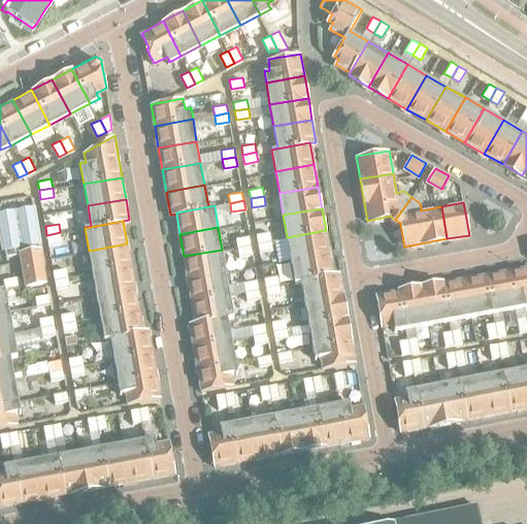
[(287,237),(291,259),(329,252),(326,230),(287,237)]
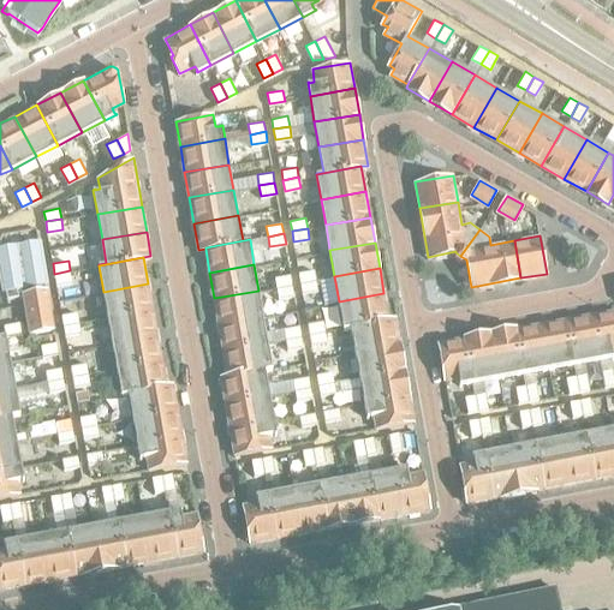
[(300,282),(316,279),(315,269),(299,271),(300,282)]
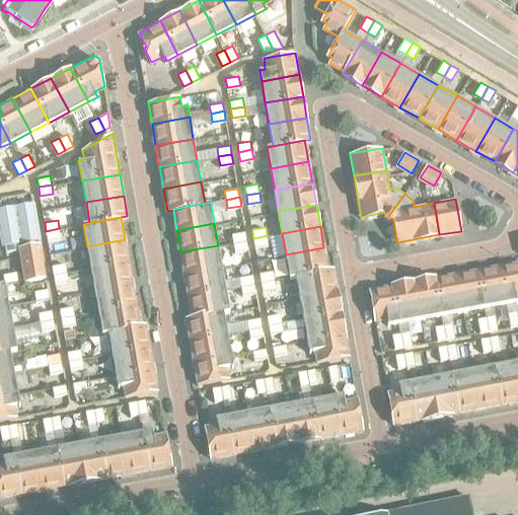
[(59,228),(46,231),(48,239),(61,237),(59,228)]
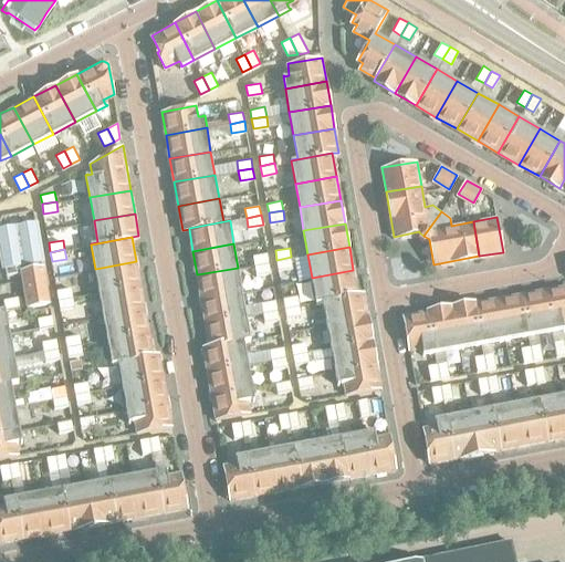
[(269,262),(268,252),(253,256),(254,264),(269,262)]
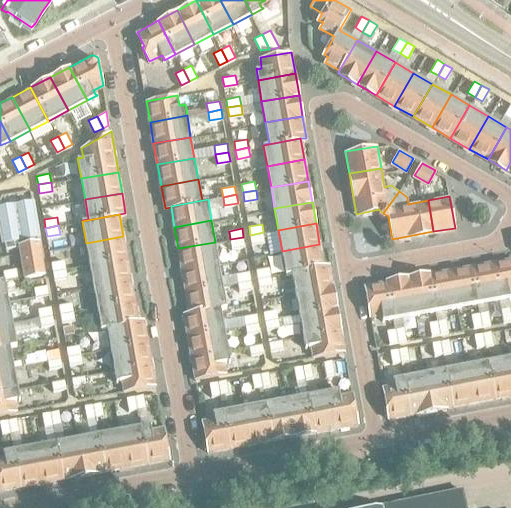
[(250,235),(252,243),(265,241),(263,232),(250,235)]
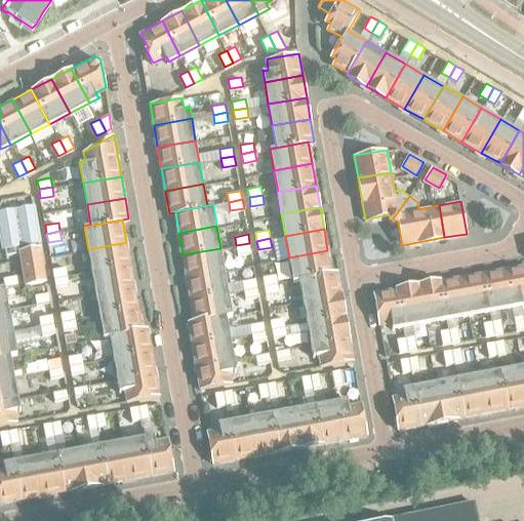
[(130,265),(126,242),(88,249),(92,271),(130,265)]
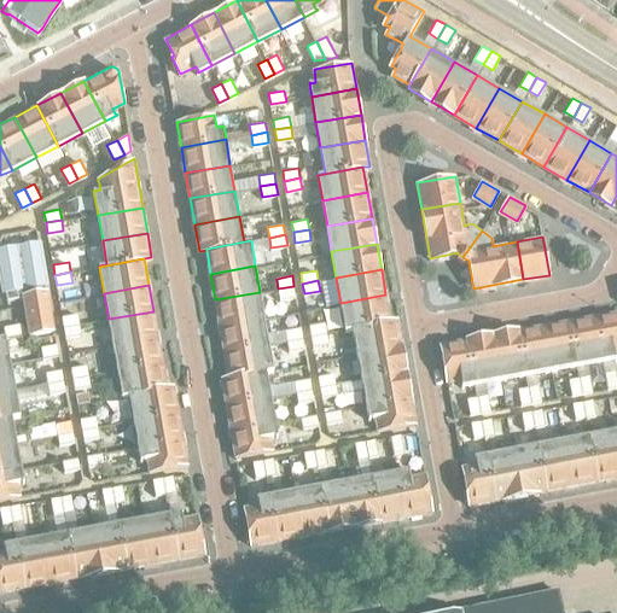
[(296,297),(294,286),(278,289),(280,299),(296,297)]
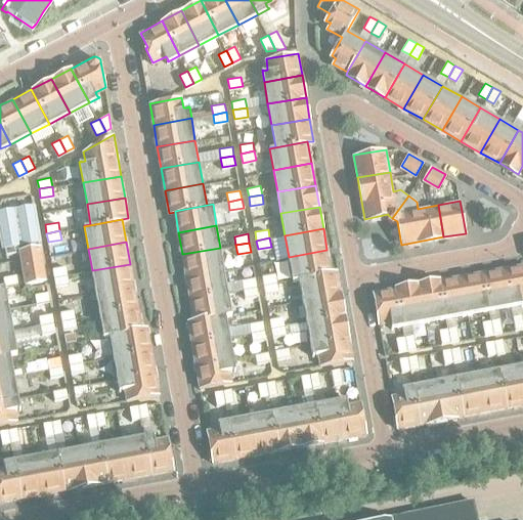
[(19,250),(26,283),(45,278),(40,247),(19,250)]
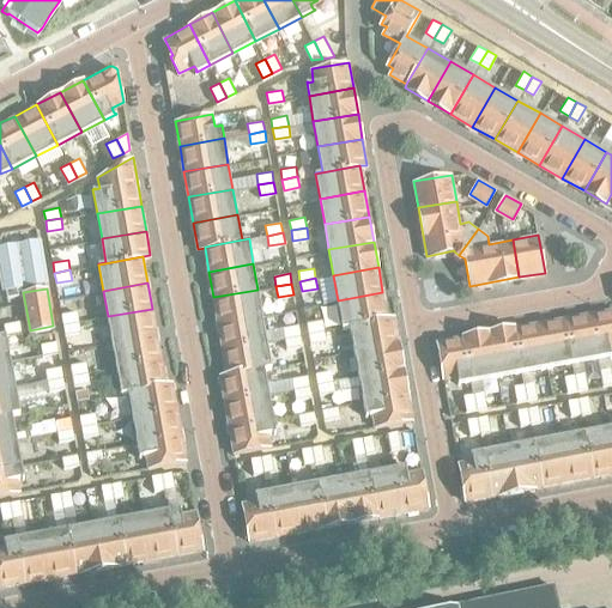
[(218,322),(262,315),(258,290),(213,297),(218,322)]
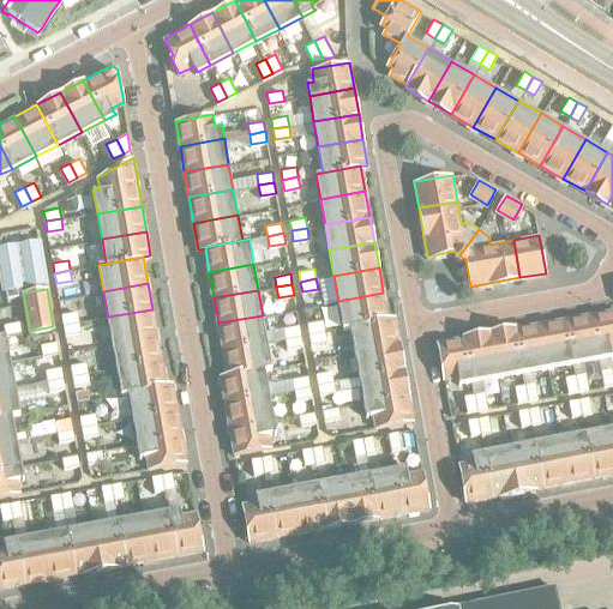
[(383,293),(338,301),(343,326),(388,318),(383,293)]
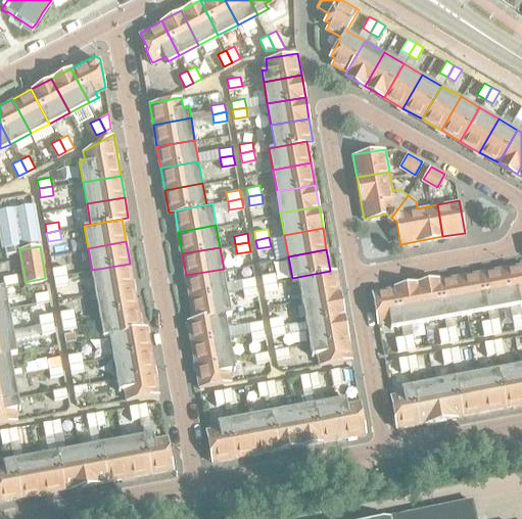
[(521,263),(504,267),(510,304),(521,302),(521,301),(520,297),(521,296),(521,263)]
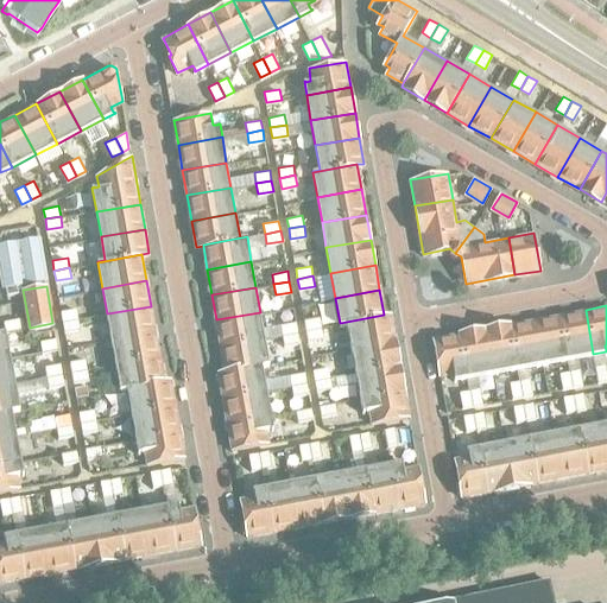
[(107,313),(112,338),(156,330),(151,306),(107,313)]
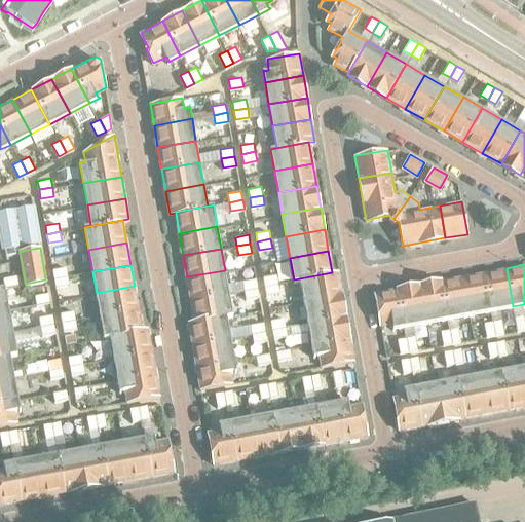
[(52,268),(54,277),(68,275),(66,266),(52,268)]
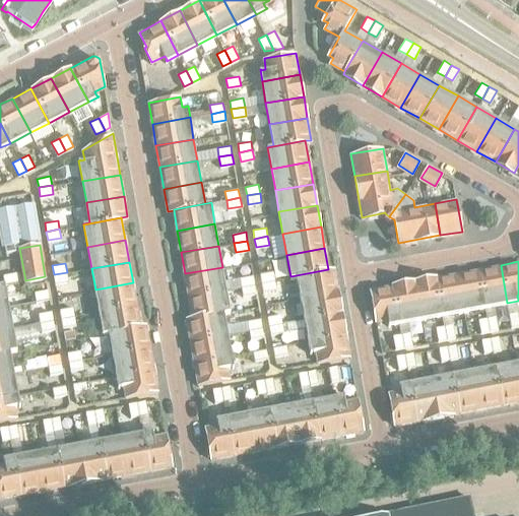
[(501,265),(478,269),(485,307),(507,303),(501,265)]
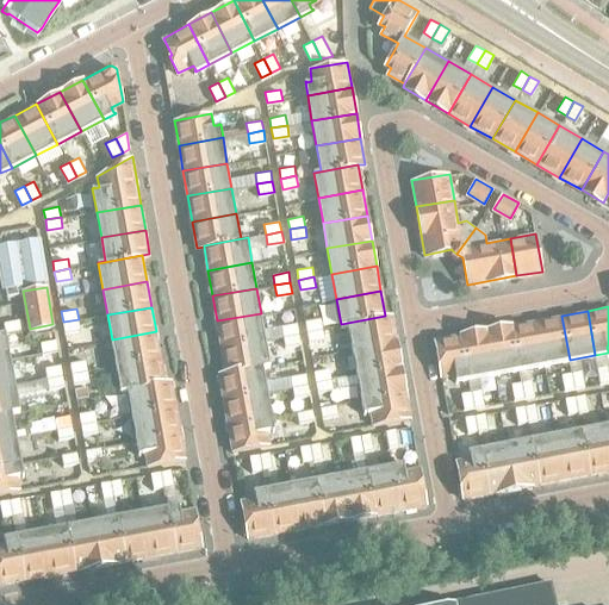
[(222,347),(265,338),(261,313),(217,320),(222,347)]
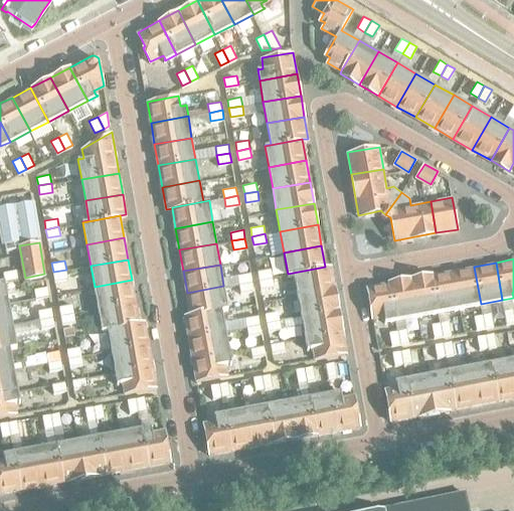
[(294,274),(298,294),(335,288),(331,266),(325,267),(288,274),(288,275),(294,274)]
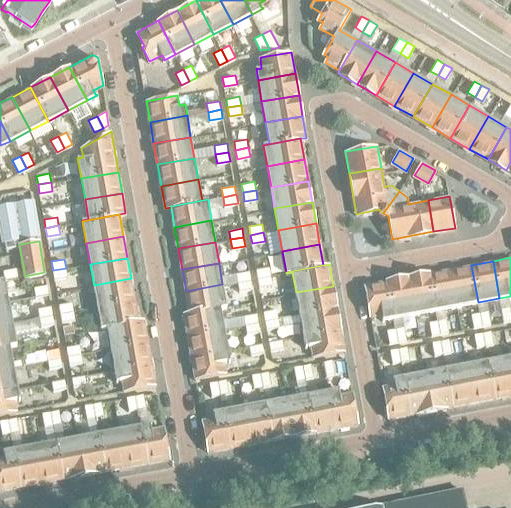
[(450,269),(457,306),(478,302),(471,265),(450,269)]
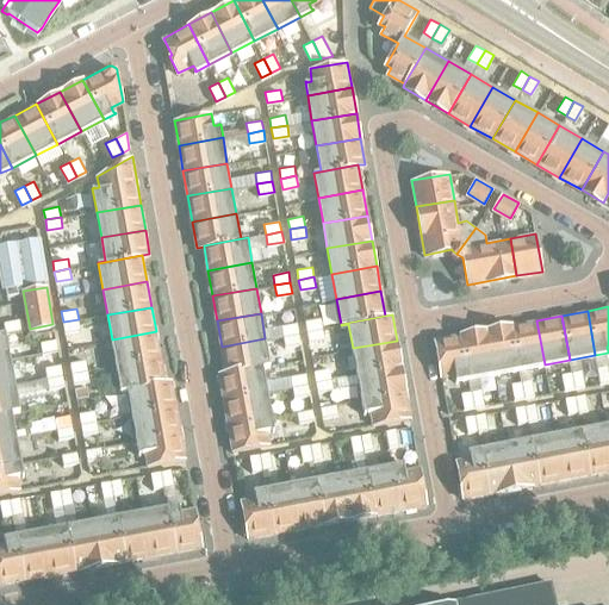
[(305,320),(308,330),(323,328),(321,317),(305,320)]
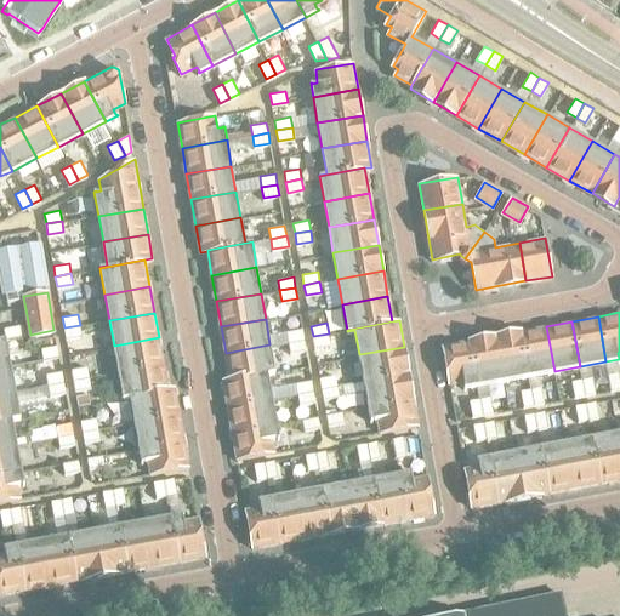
[(6,338),(22,335),(20,324),(4,328),(6,338)]
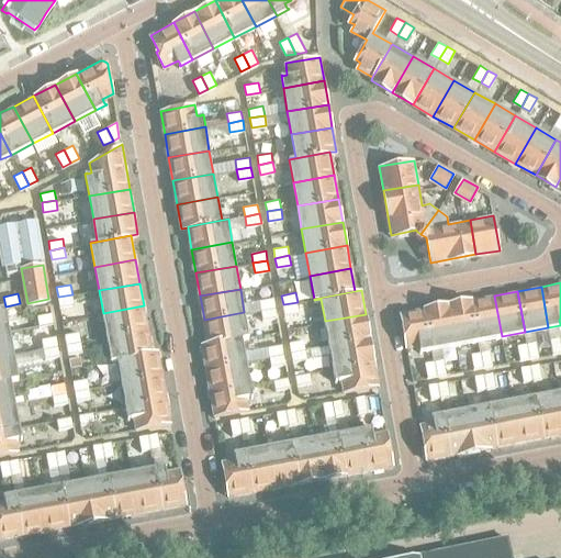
[(73,294),(58,297),(59,307),(74,303),(73,294)]
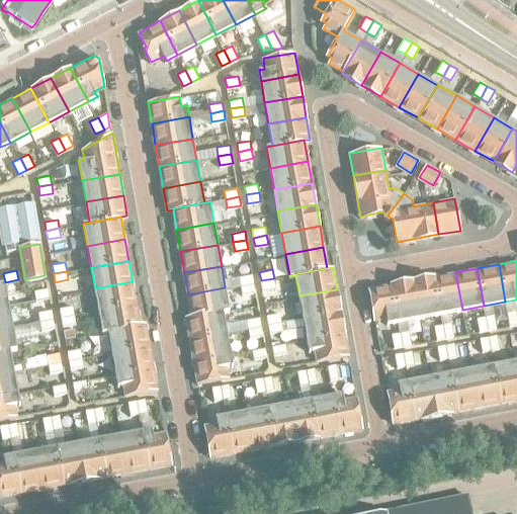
[(455,272),(434,275),(440,314),(462,310),(455,272)]
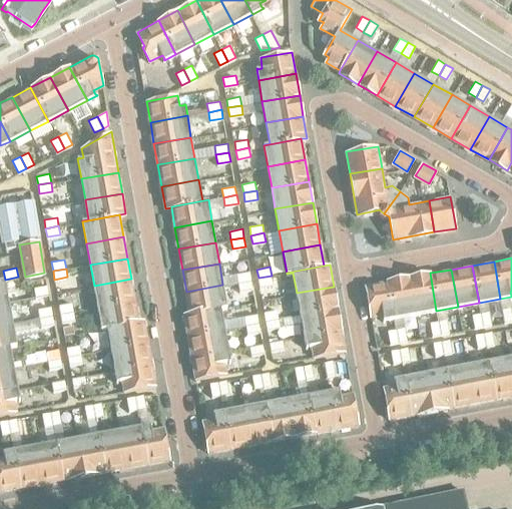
[(251,280),(249,272),(236,274),(238,283),(251,280)]
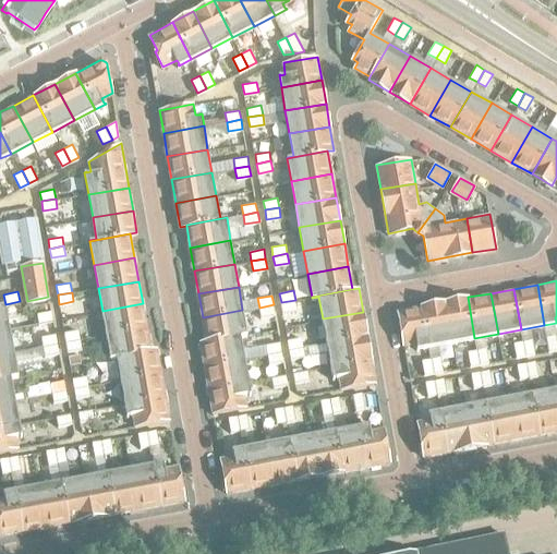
[(451,341),(474,338),(468,297),(445,301),(451,341)]
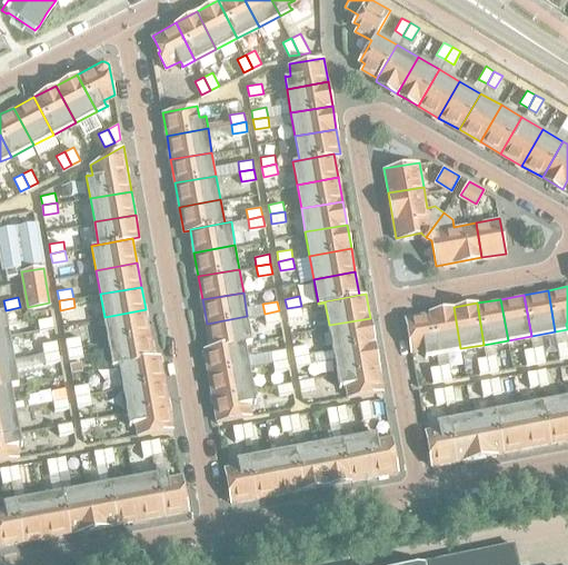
[(302,316),(301,306),(287,308),(288,318),(302,316)]
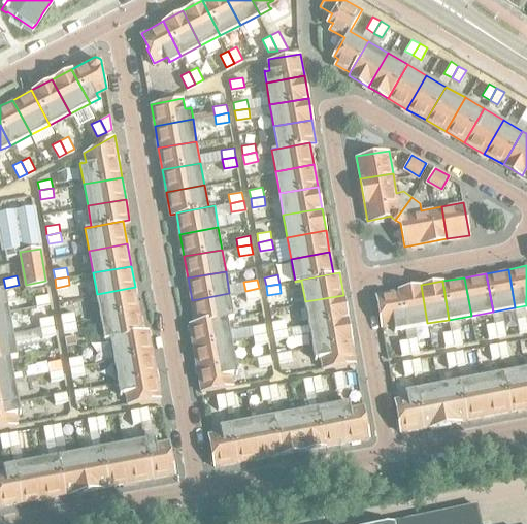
[(421,285),(399,289),(405,327),(427,323),(421,285)]
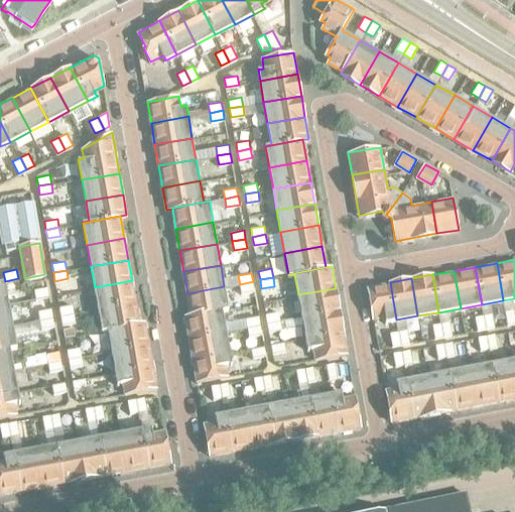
[(135,302),(132,280),(95,287),(98,308),(135,302)]
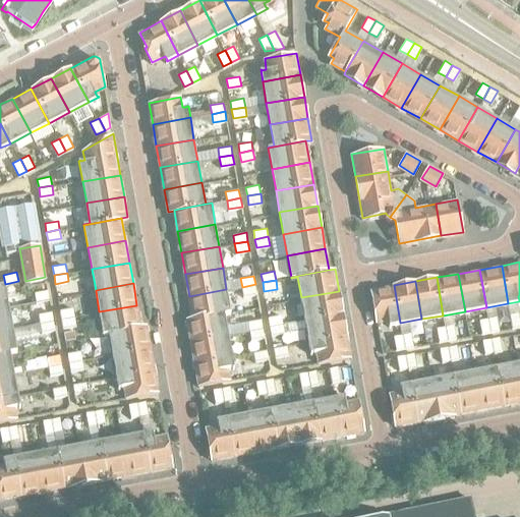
[(255,284),(242,287),(243,295),(256,293),(255,284)]
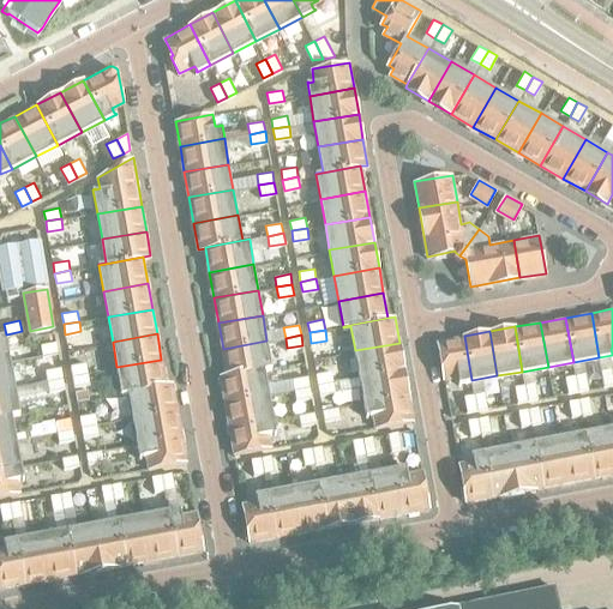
[(0,336),(0,361),(11,360),(6,336),(0,336)]
